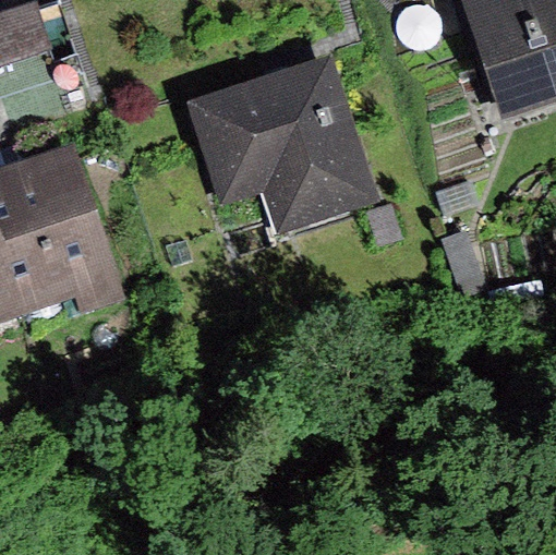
[(0,97),(80,71),(69,40),(56,0),(52,0),(0,16),(0,97)]
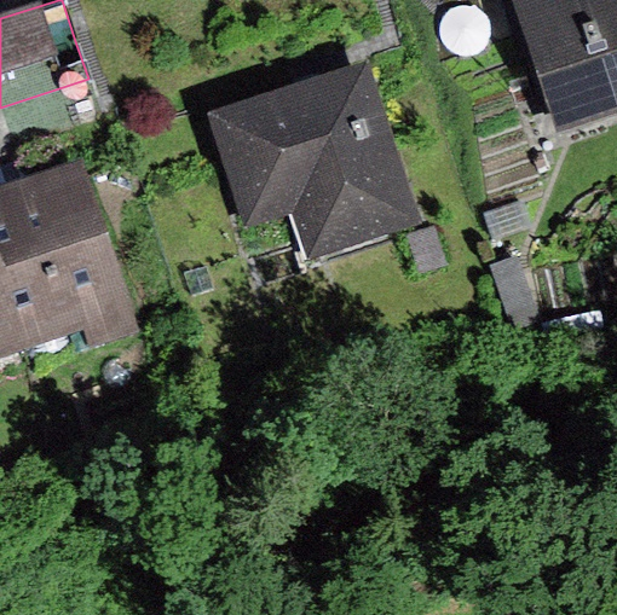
[(512,0),(557,133),(616,112),(616,0),(512,0)]
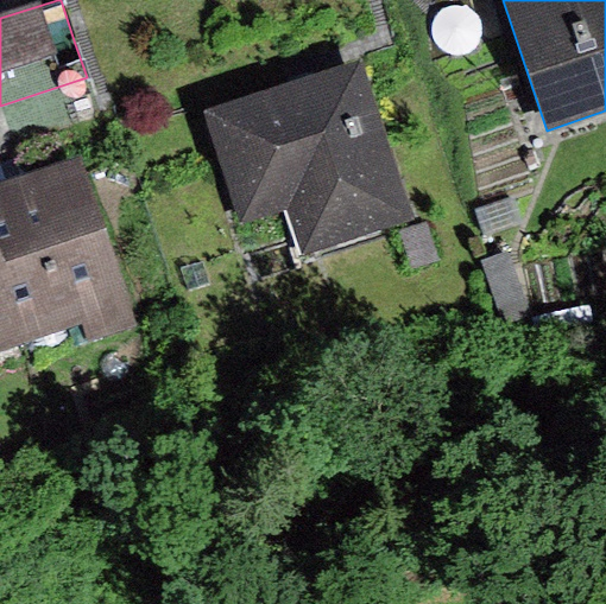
[(358,63),(202,115),(239,224),(288,208),(303,255),(411,218),(358,63)]
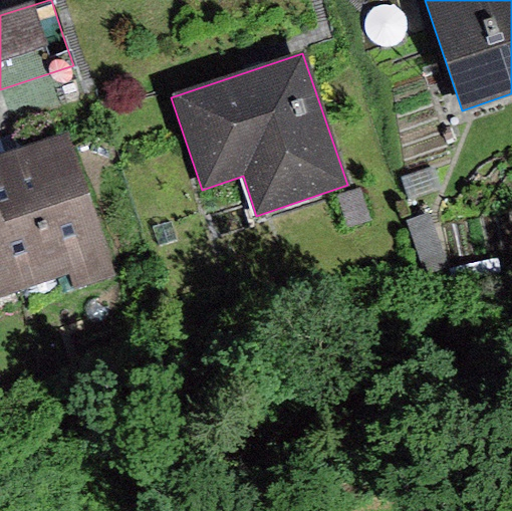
[(68,134),(0,154),(0,243),(15,290),(72,272),(76,284),(112,273),(68,134)]
